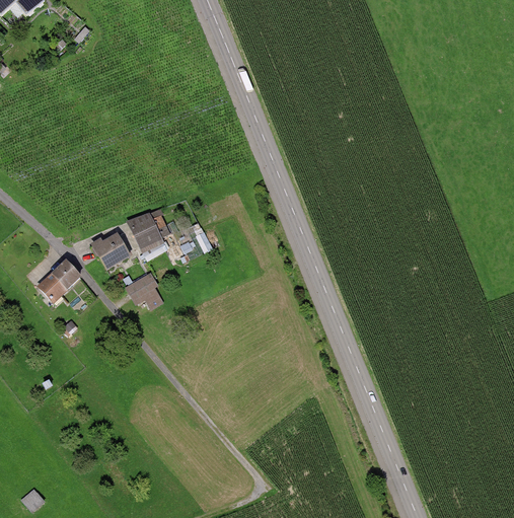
[(0,0),(0,13),(11,4),(21,16),(41,0),(0,0)]
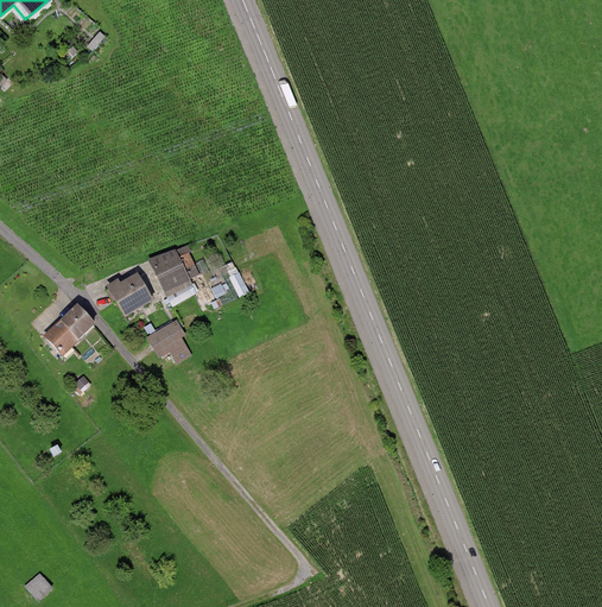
[(177,247),(151,259),(166,295),(194,282),(177,247)]
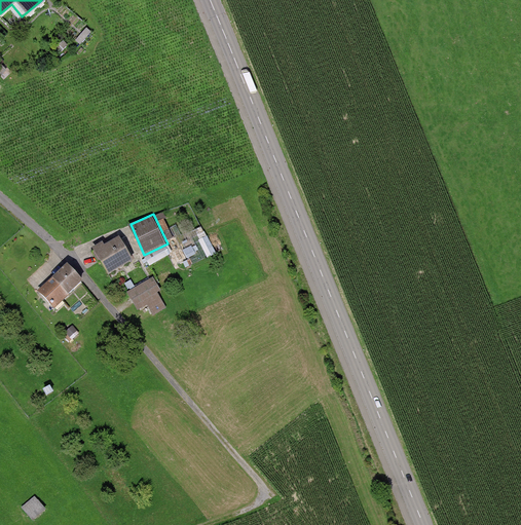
[(103,242),(95,249),(113,276),(136,261),(120,238),(106,248),(103,242)]
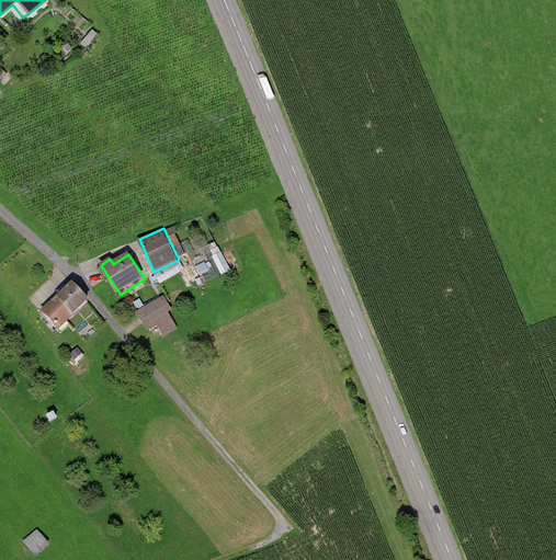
[(70,283),(42,310),(59,329),(88,301),(70,283)]
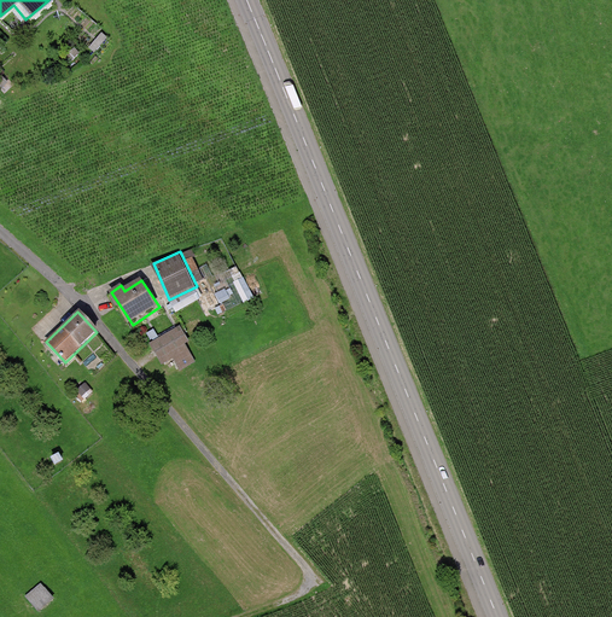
[(181,329),(151,344),(162,362),(172,358),(178,367),(194,359),(186,344),(188,343),(181,329)]
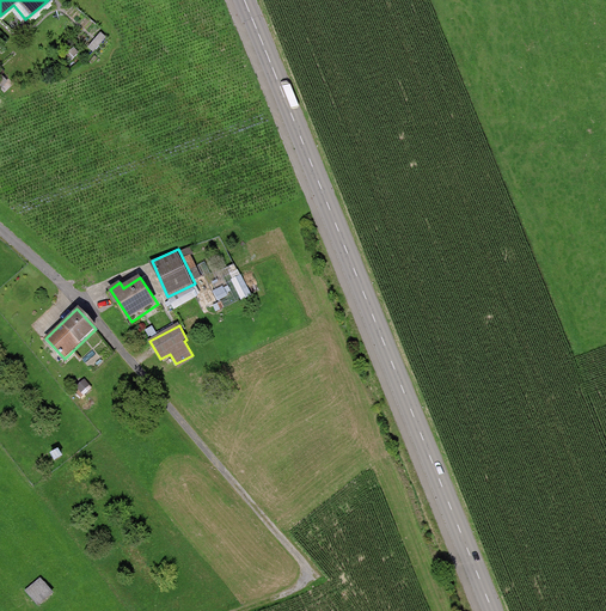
[(35,603),(50,591),(38,574),(22,587),(35,603)]
